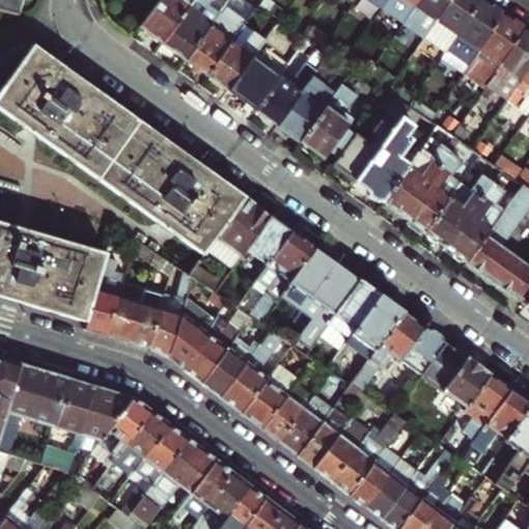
[(0,0),(0,6),(17,11),(20,0),(0,0)]
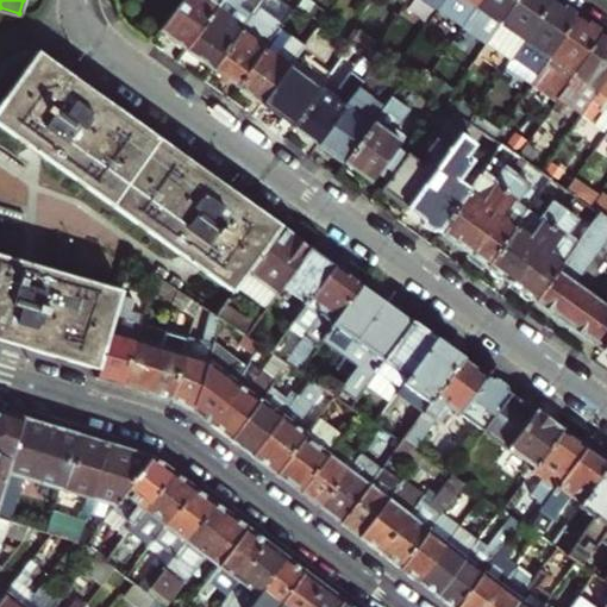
[(188,47),(221,0),(181,0),(161,26),(175,37),(188,47)]
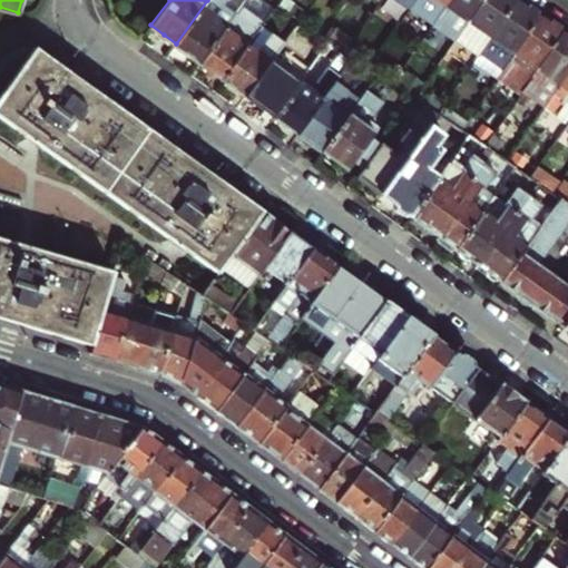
[(207,0),(176,43),(189,54),(201,61),(227,26),(221,20),(227,10),(217,3),(219,0),(207,0)]
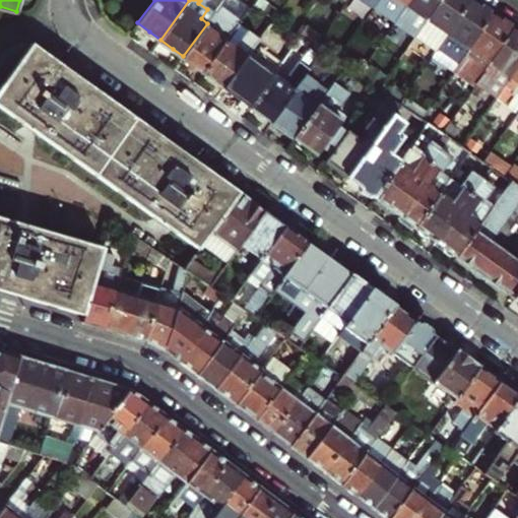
[(223,0),(207,23),(183,56),(194,64),(204,72),(231,36),(240,24),(251,9),(237,0),(223,0)]
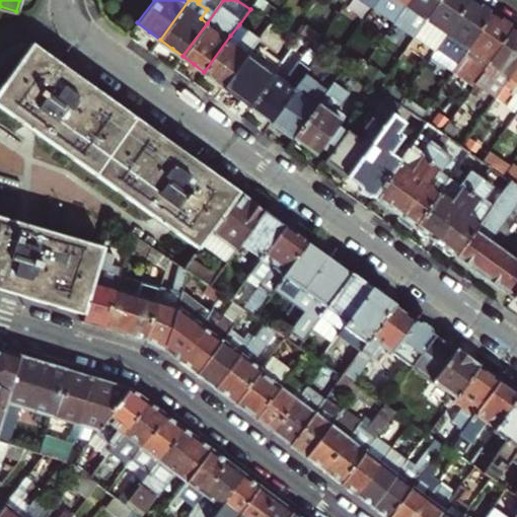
[(362,0),(374,8),(379,0),(362,0)]
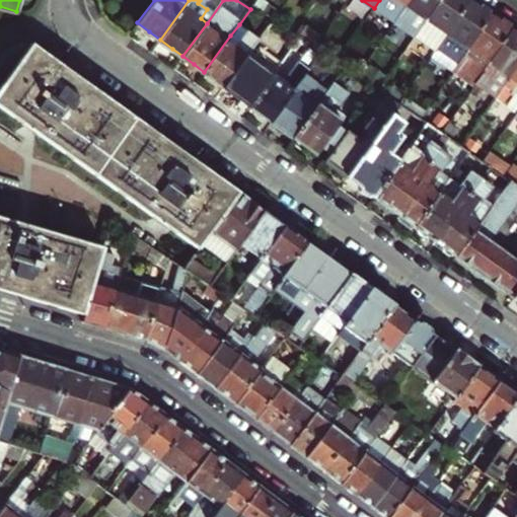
[(379,0),(374,8),(394,22),(410,0),(379,0)]
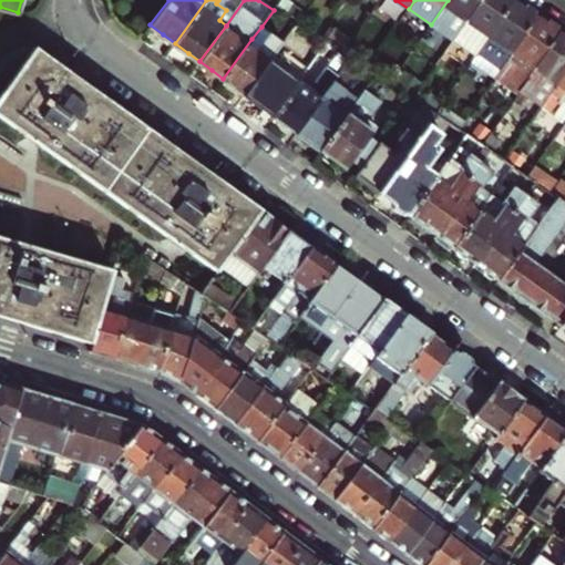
[(448,0),(431,24),(454,40),(482,0),(448,0)]
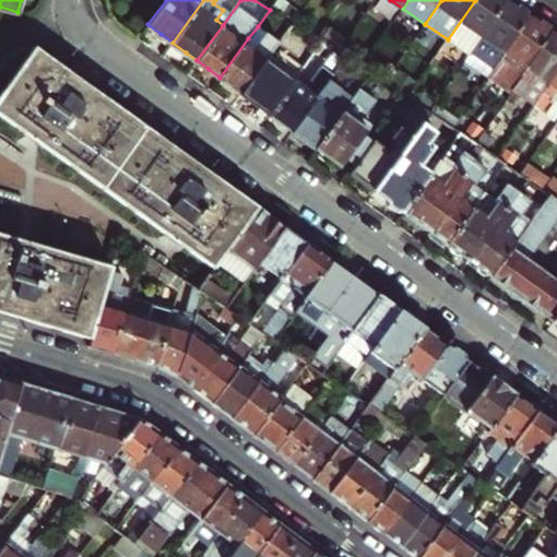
[(475,0),(448,39),(471,55),(478,43),(508,0),(475,0)]
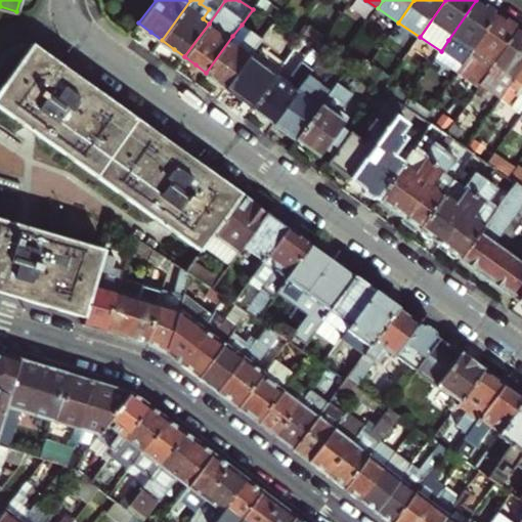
[(463,39),(475,47),(499,12),(487,5),(480,0),(476,0),(448,40),(458,46),(463,39)]
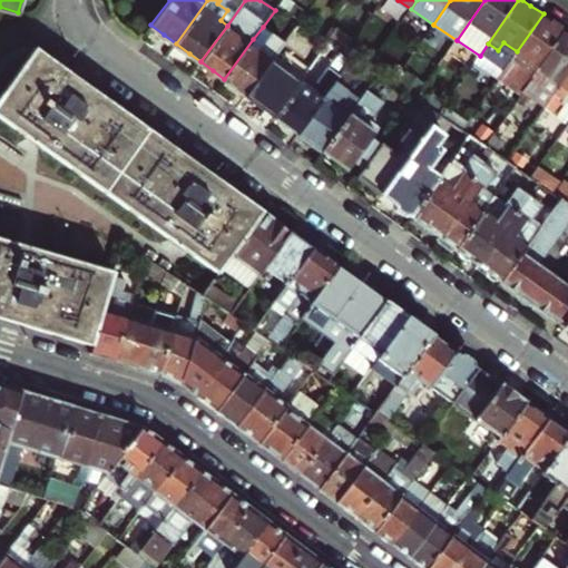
[(527,58),(540,67),(567,30),(557,23),(544,13),(517,51),(511,60),(521,67),(527,58)]
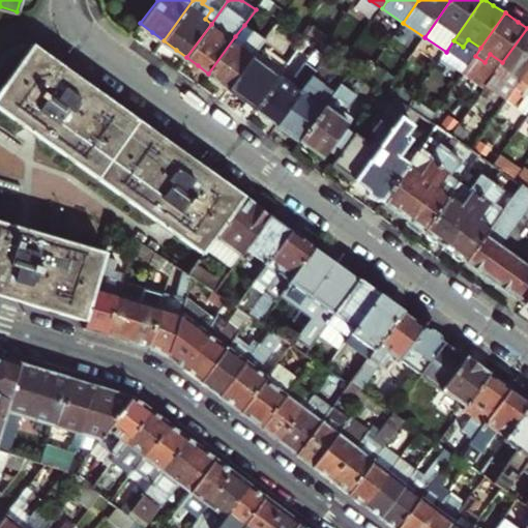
[(301,33),(308,38),(323,48),(330,37),(309,23),(301,33)]
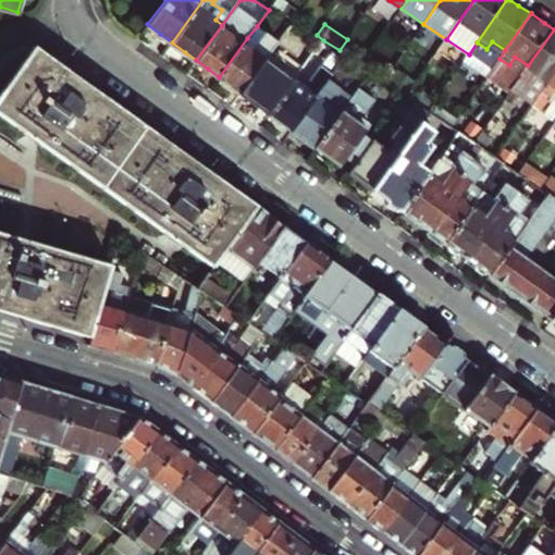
[(257,26),(247,38),(259,47),(268,35),(257,26)]
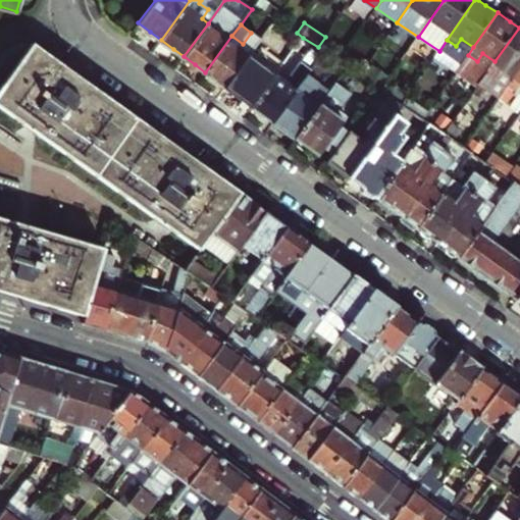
[(501,98),(511,84),(519,70),(519,28),(495,61),(489,69),(479,84),(501,98)]
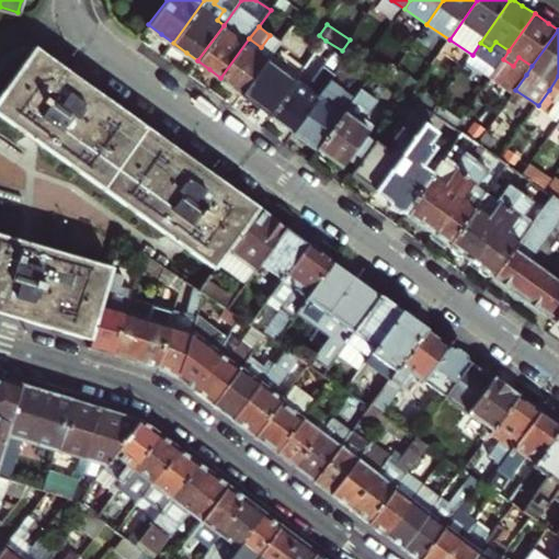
[(261,47),(249,38),(220,78),(234,87),(242,93),(267,58),(281,42),(270,35),(261,47)]
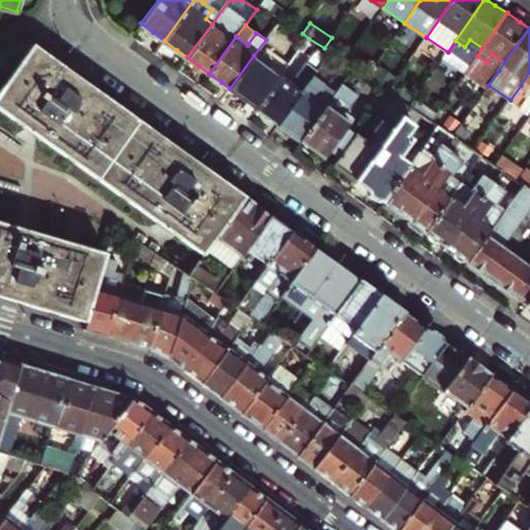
[(293,84),(281,76),(257,107),(269,116),(279,123),(313,76),(329,52),(324,48),(309,38),(296,55),(302,60),(311,50),(316,53),(293,84)]
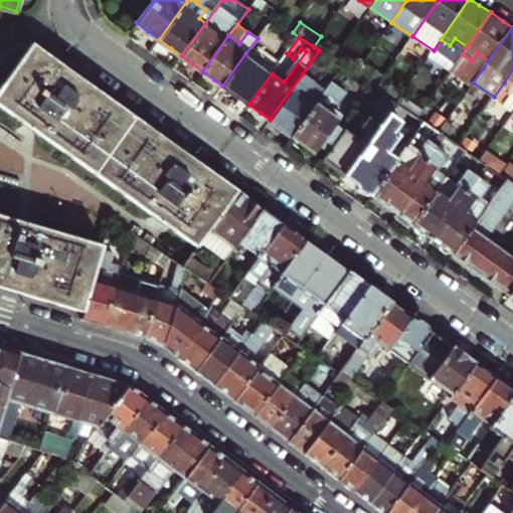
[(455,38),(450,45),(462,54),(467,46),(455,38)]
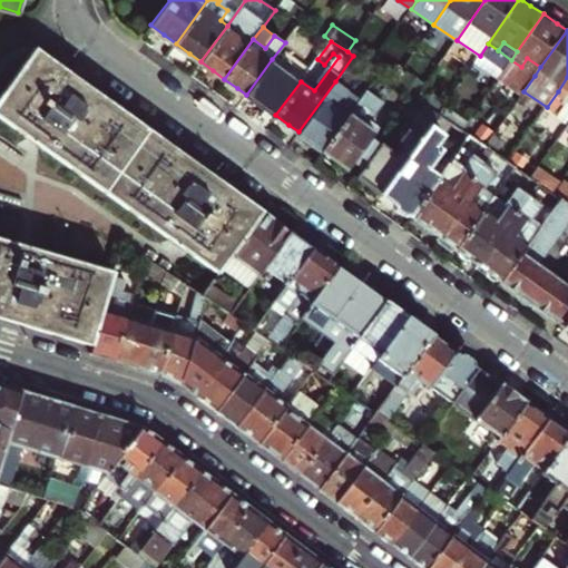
[(0,105),(0,110),(108,188),(153,128),(98,88),(40,46),(0,105)]
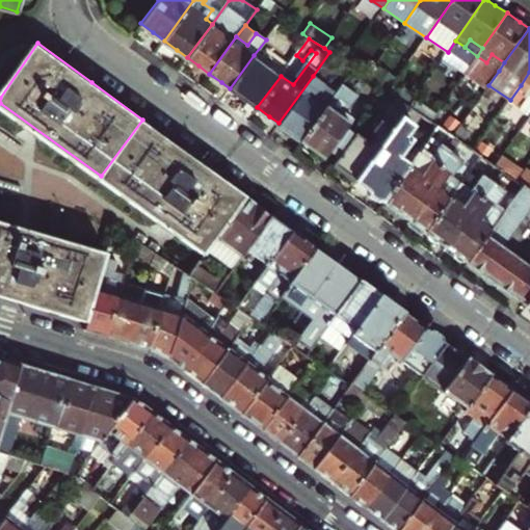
[(492,54),(486,62),(499,71),(504,62),(492,54)]
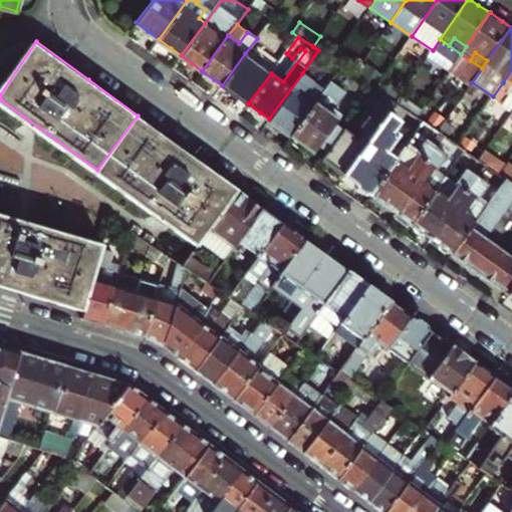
[(271,73),(245,53),(222,85),(236,94),(248,103),(271,73)]
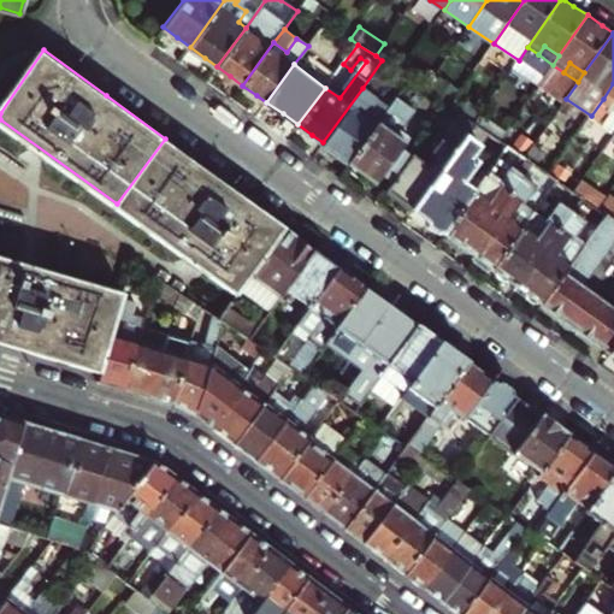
[(613,83),(603,99),(613,106),(613,83)]
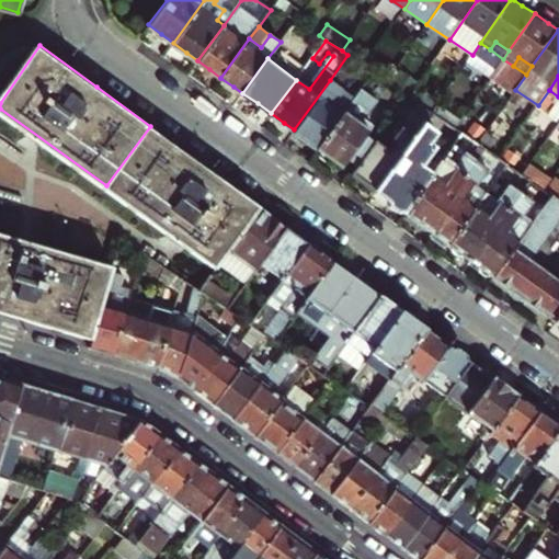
[(330,80),(294,129),(307,140),(318,148),(354,98),(330,80)]
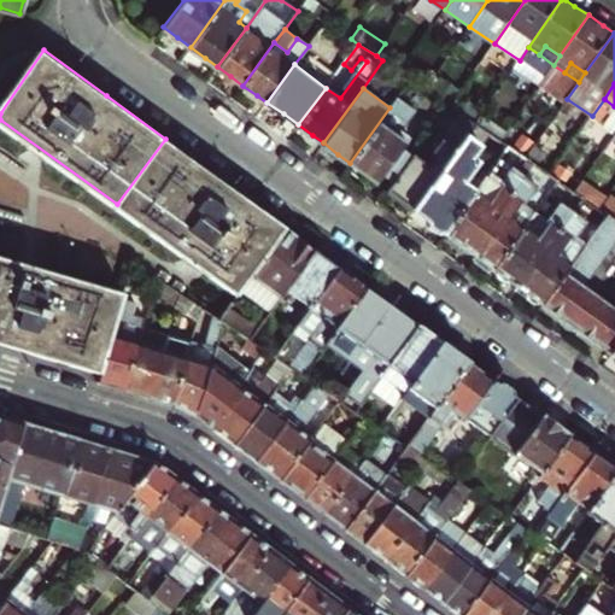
[(398,97),(390,107),(350,163),(352,165),(353,171),(362,177),(369,176),(376,181),(380,185),(386,176),(396,183),(415,156),(405,150),(414,138),(402,129),(416,110),(398,97)]
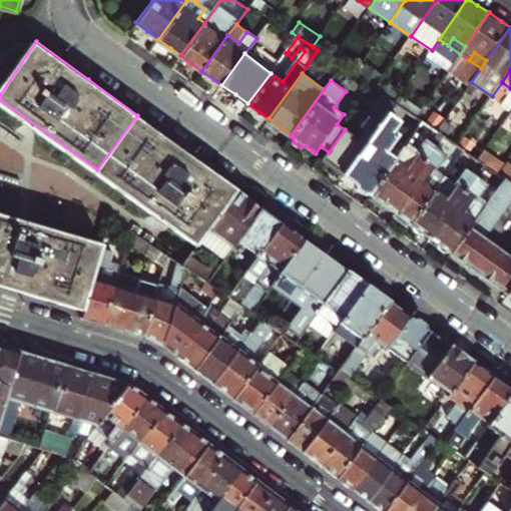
[(422,109),(401,94),(395,102),(396,103),(407,110),(417,117),(422,109)]
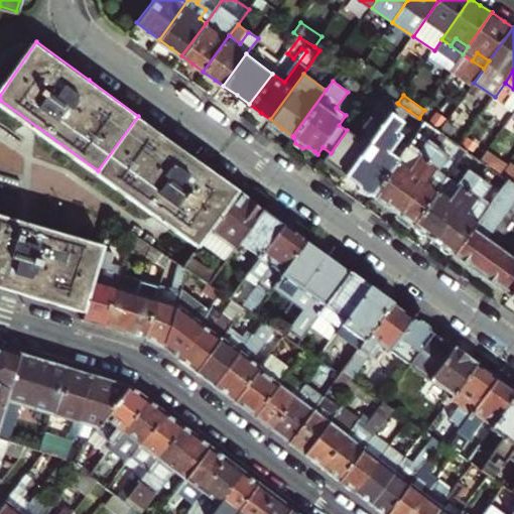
[(397,103),(391,111),(346,173),(361,184),(373,194),(403,152),(394,146),(402,134),(396,130),(409,111),(398,104),(397,103)]
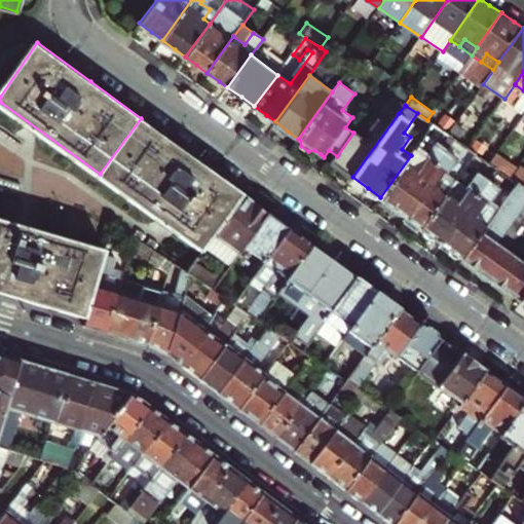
[(352,177),(399,113),(389,106),(366,140),(354,132),(353,133),(337,156),(333,162),(342,170),(352,177)]
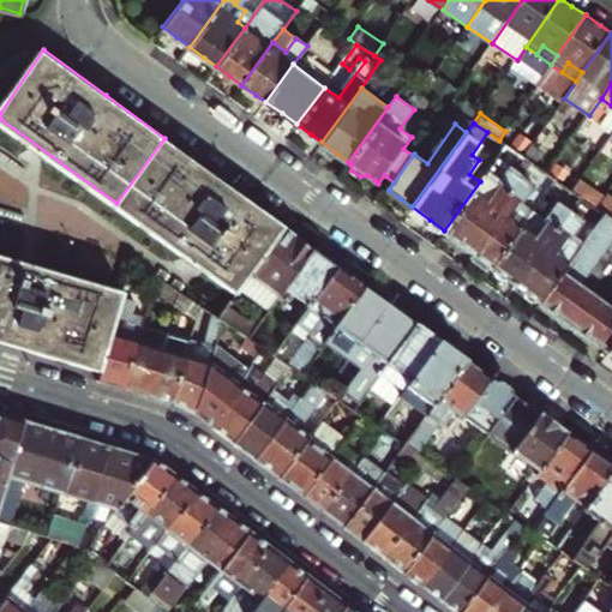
[(227,183),(165,138),(117,203),(239,289),(286,227),(227,183)]
